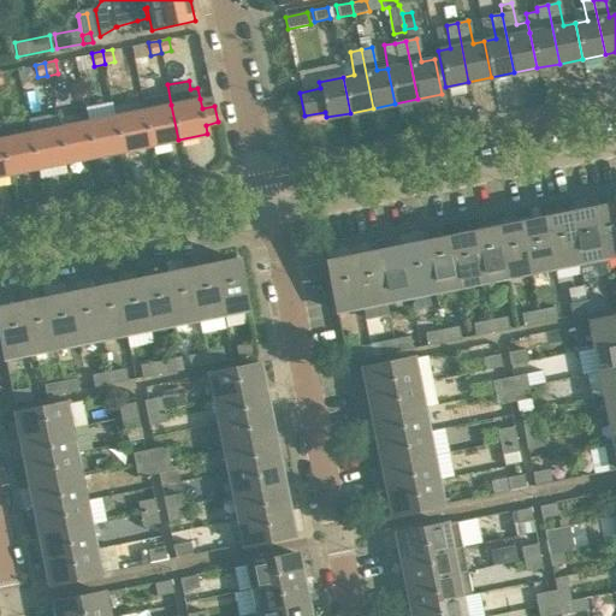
[(111,104),(113,114),(147,107),(144,96),(111,104)]
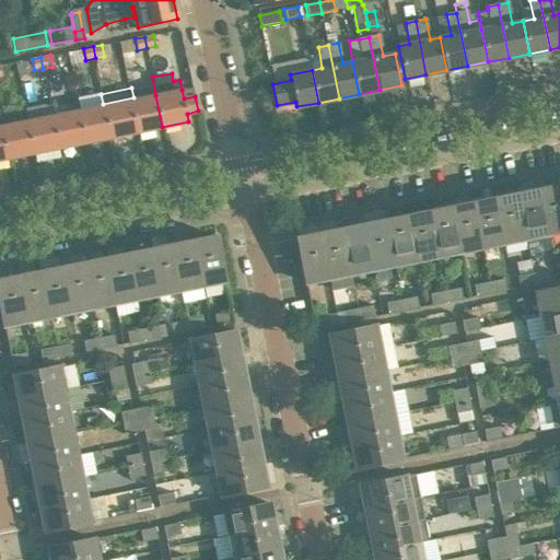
[(137,132),(162,127),(155,95),(130,101),(137,132)]
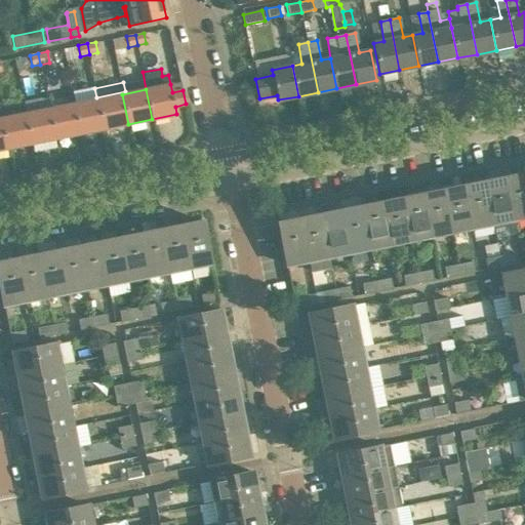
[(97,98),(104,129),(128,124),(122,94),(97,98)]
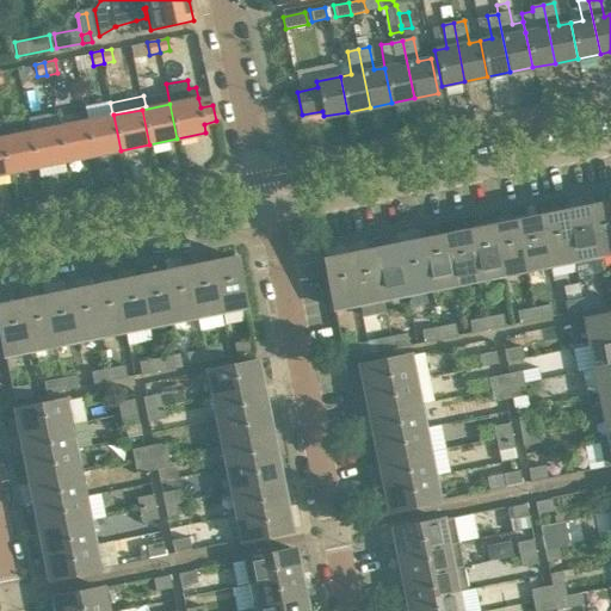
[(93,155),(121,150),(113,115),(86,121),(93,155)]
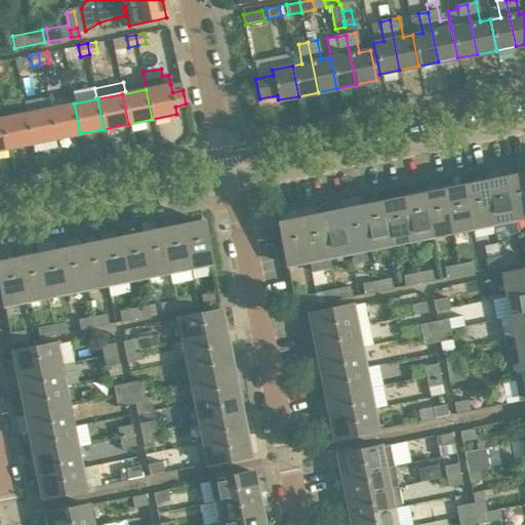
[(49,109),(55,138),(80,133),(74,104),(49,109)]
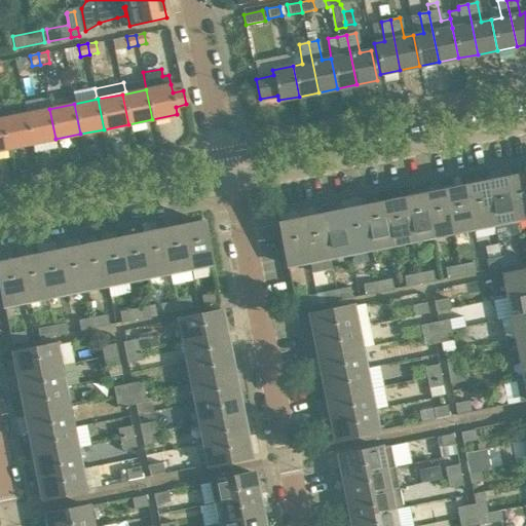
[(32,144),(55,139),(49,109),(26,113),(32,144)]
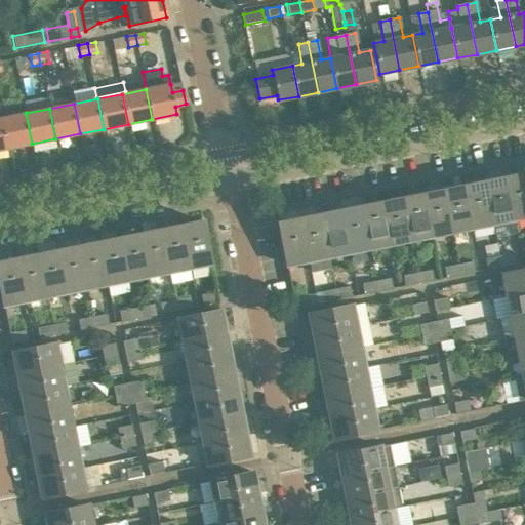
[(2,118),(7,149),(32,144),(26,113),(2,118)]
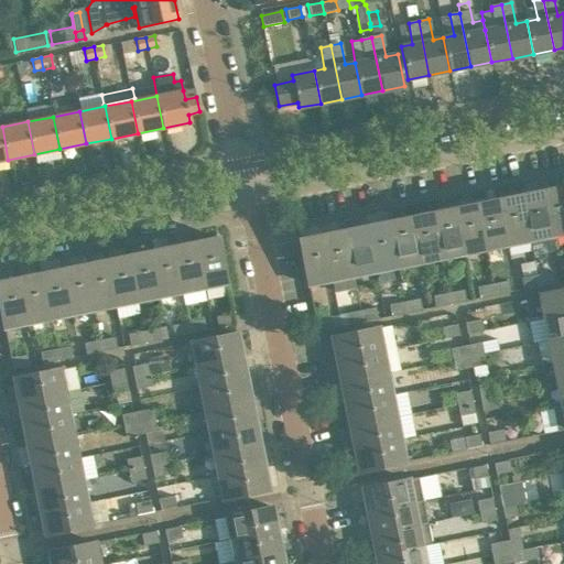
[(551,236),(563,232),(563,186),(542,191),(551,236)]
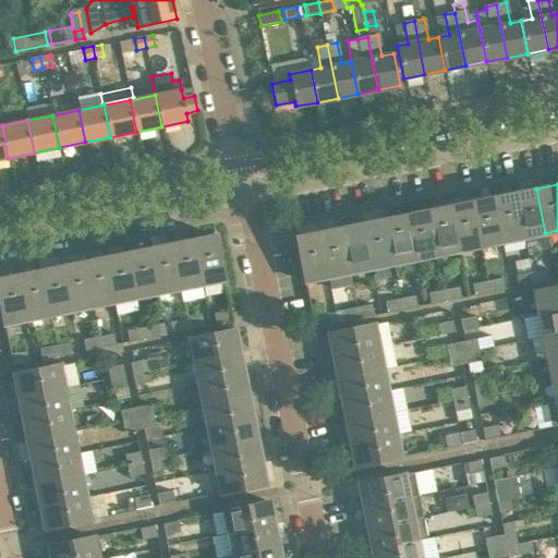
[(523,238),(545,233),(536,189),(514,193),(523,238)]
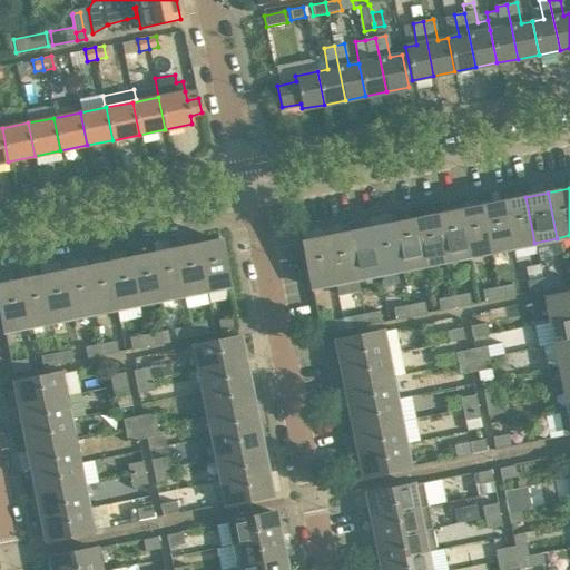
[(512,247),(534,243),(526,197),(503,202),(512,247)]
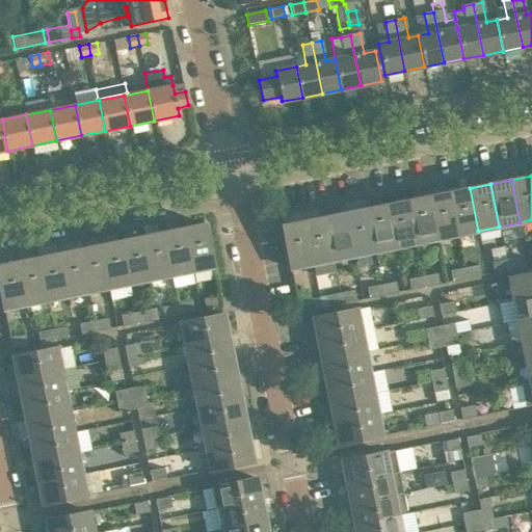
[(457,235),(478,231),(470,188),(449,192),(457,235)]
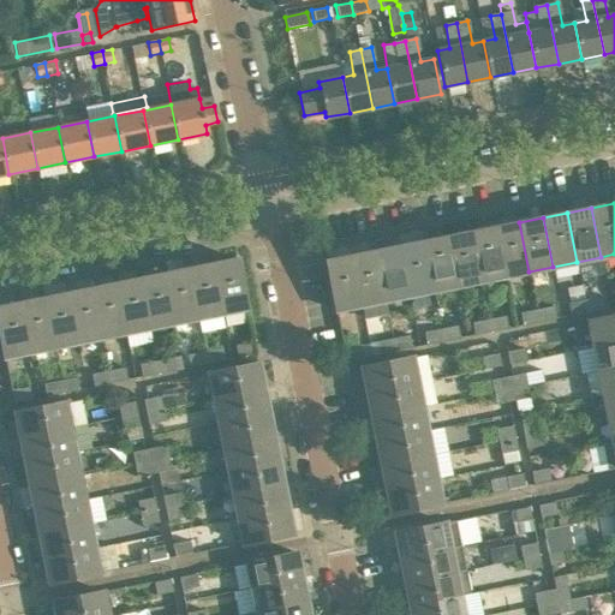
[(505,276),(529,272),(519,222),(495,227),(505,276)]
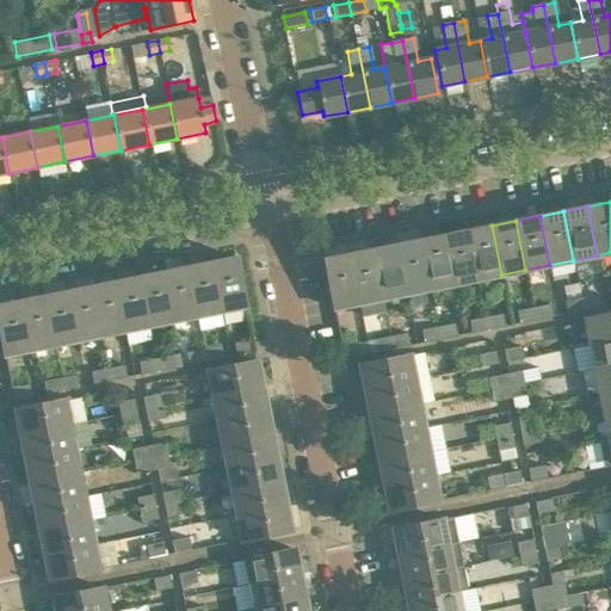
[(477,279),(501,275),(492,226),(468,230),(477,279)]
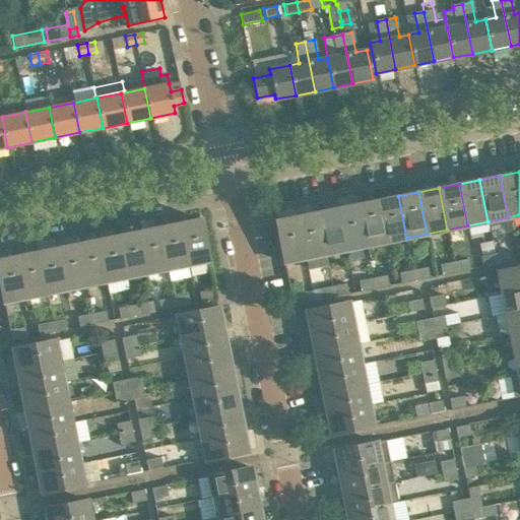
[(386,243),(406,238),(398,196),(378,200),(386,243)]
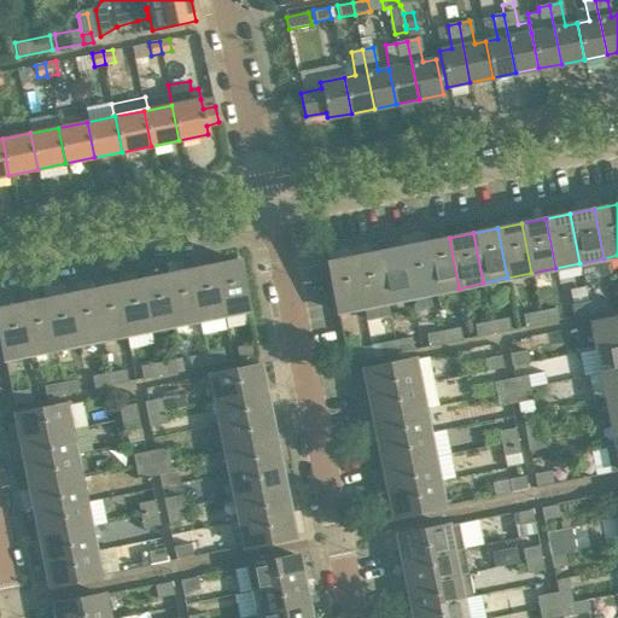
[(435,293),(459,289),(449,238),(425,243),(435,293)]
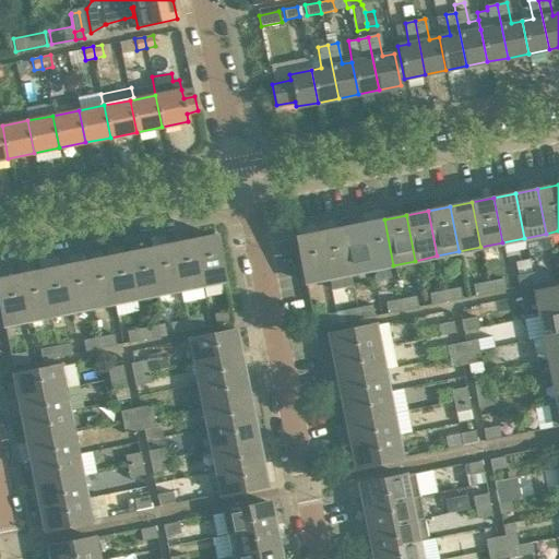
[(371,270),(393,265),(384,219),(363,224),(371,270)]
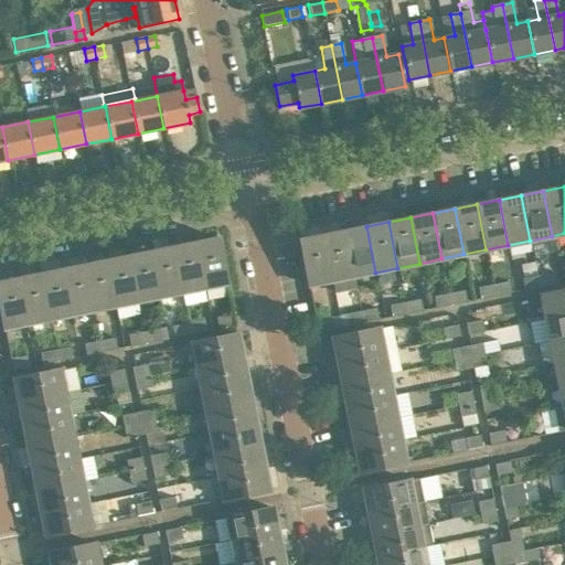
[(353,277),(375,273),(366,226),(344,231),(353,277)]
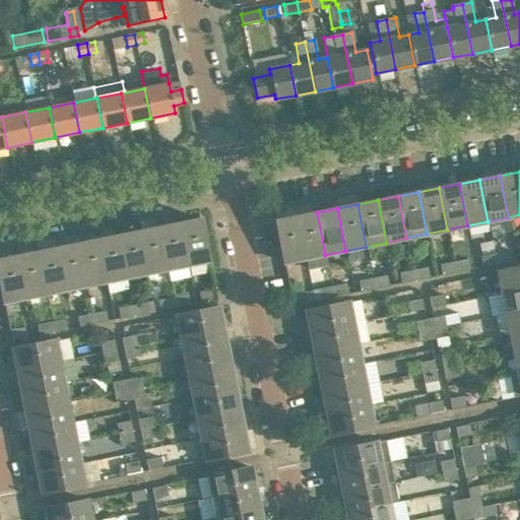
[(327,265),(325,255),(317,212),(297,216),(305,259),(307,269),(327,265)]
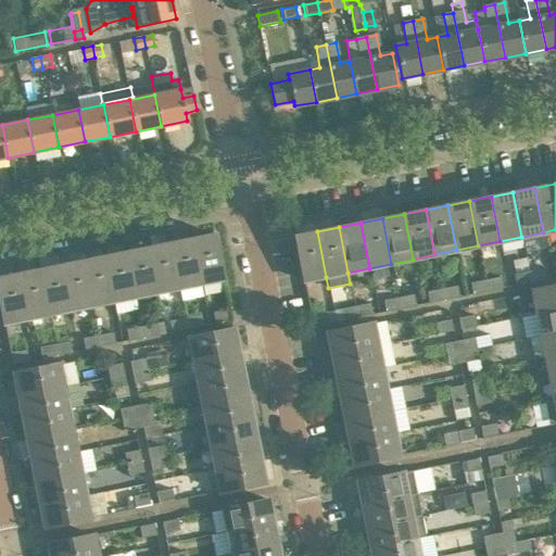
[(303,281),(326,277),(317,231),(294,237),(303,281)]
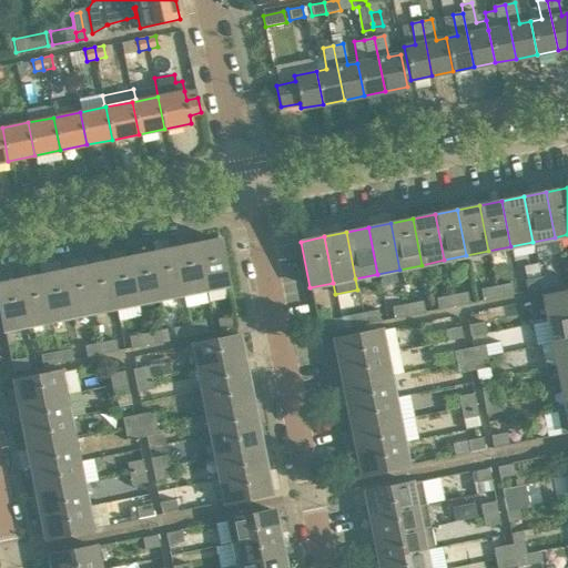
[(219,240),(195,244),(205,290),(227,285),(219,240)]
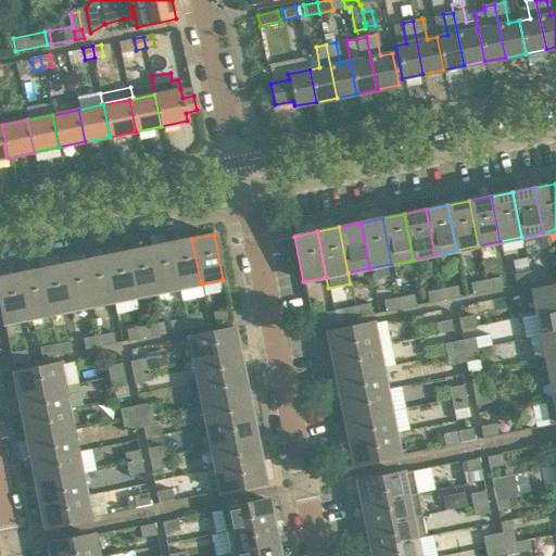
[(191,239),(171,243),(179,288),(201,283),(191,239)]
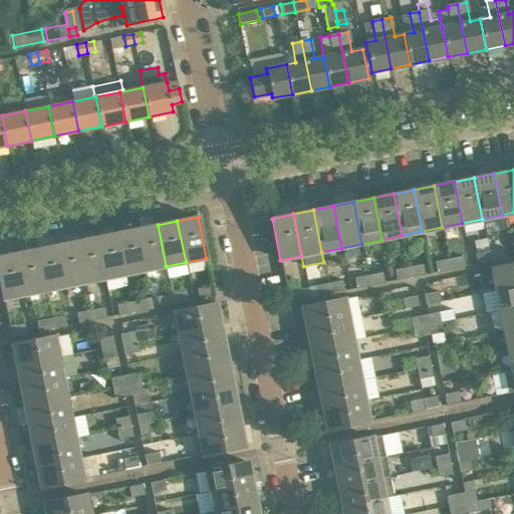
[(158,225),(138,229),(146,270),(166,266),(158,225)]
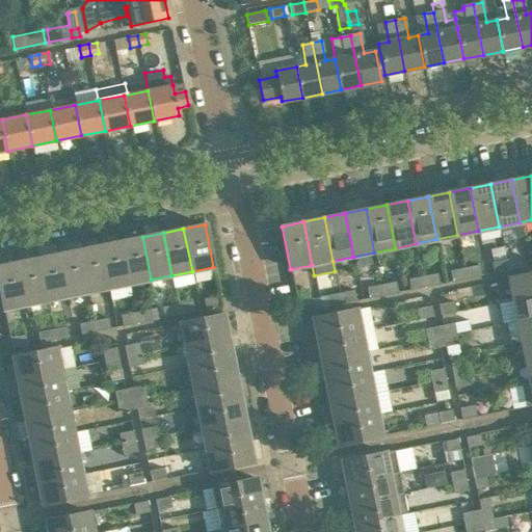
[(142,237),(123,241),(131,284),(151,280),(142,237)]
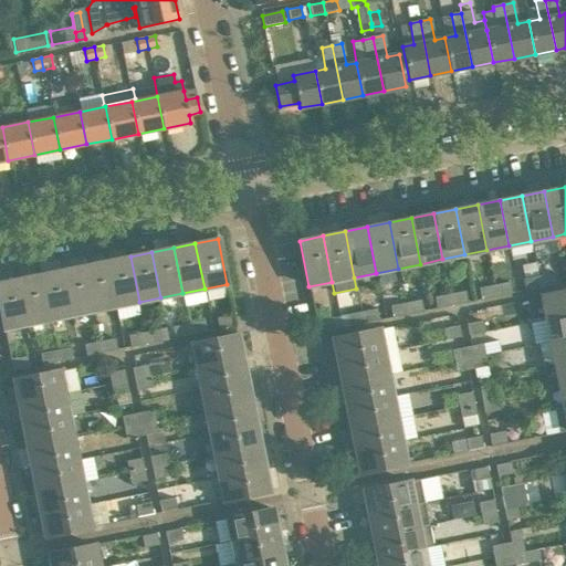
[(130,257),(108,261),(117,306),(139,302),(130,257)]
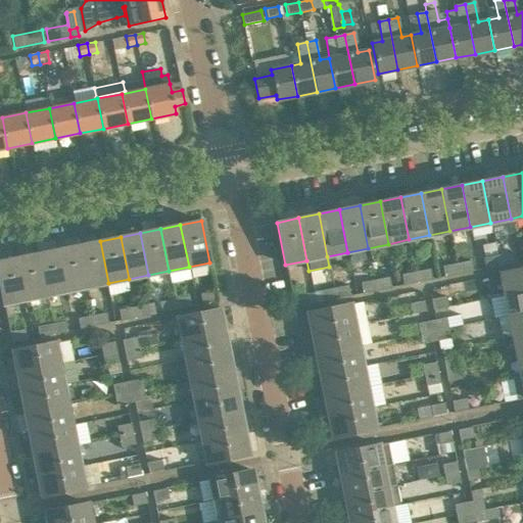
[(100,241),(80,245),(89,287),(108,283),(100,241)]
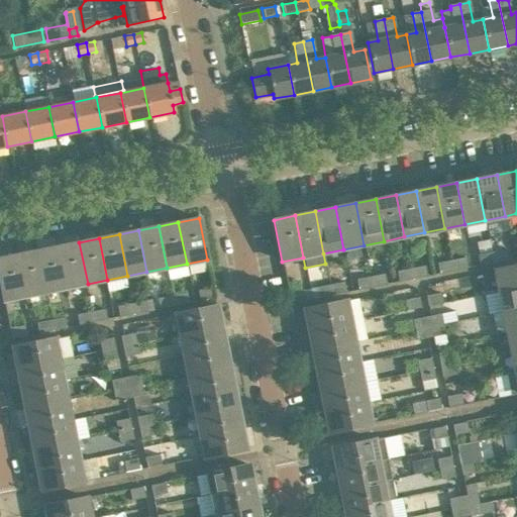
[(60,246),(68,288),(88,284),(79,242),(60,246)]
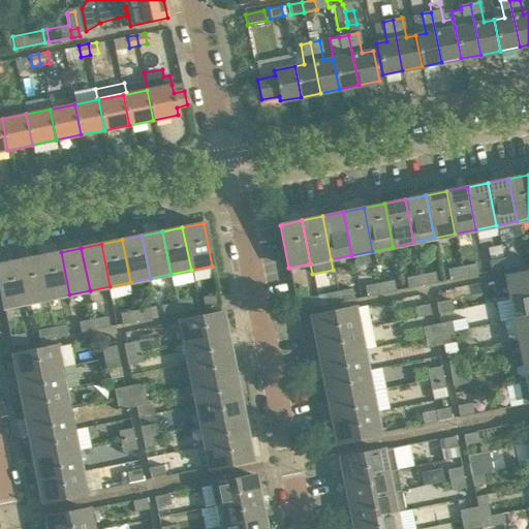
[(61,252),(40,256),(50,299),(69,294),(61,252)]
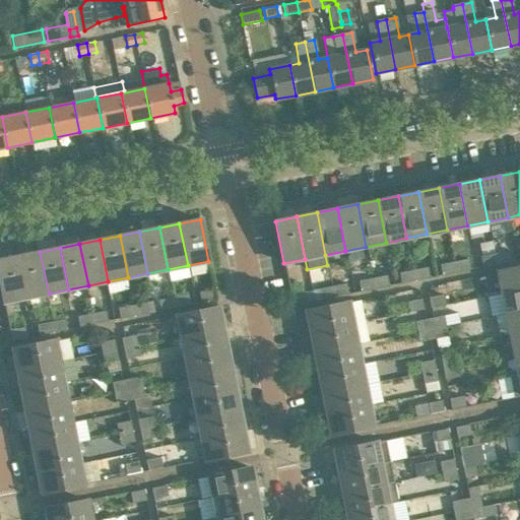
[(509,251),(494,254),(497,264),(511,261),(509,251)]
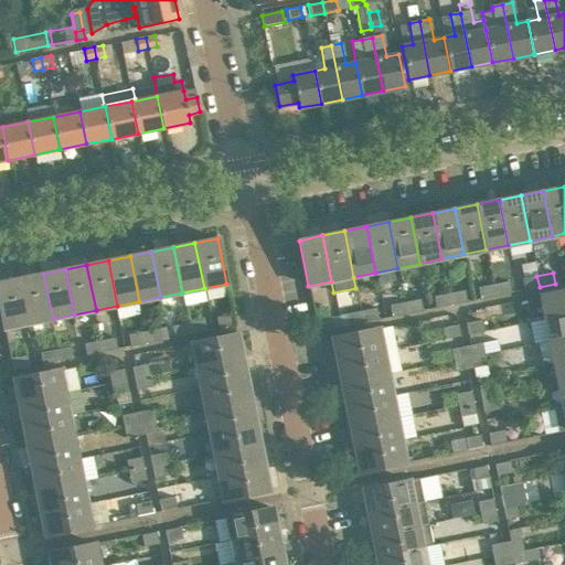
[(43,274),(22,278),(31,323),(53,319),(43,274)]
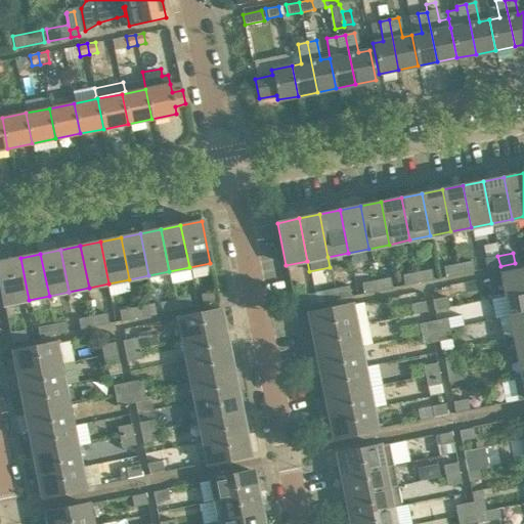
[(500,266),(497,256),(484,258),(486,269),(500,266)]
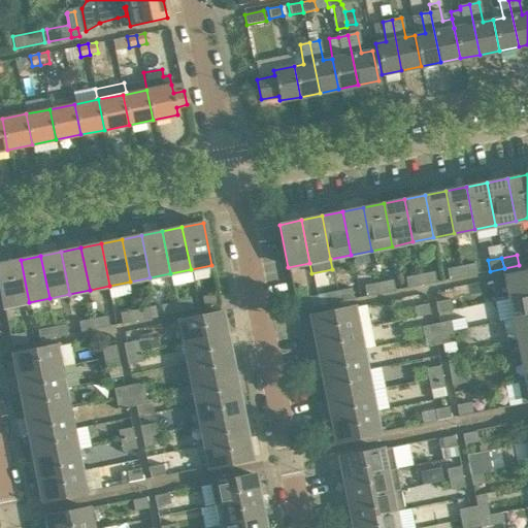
[(0,291),(3,307),(29,302),(21,260),(0,263),(0,291)]
